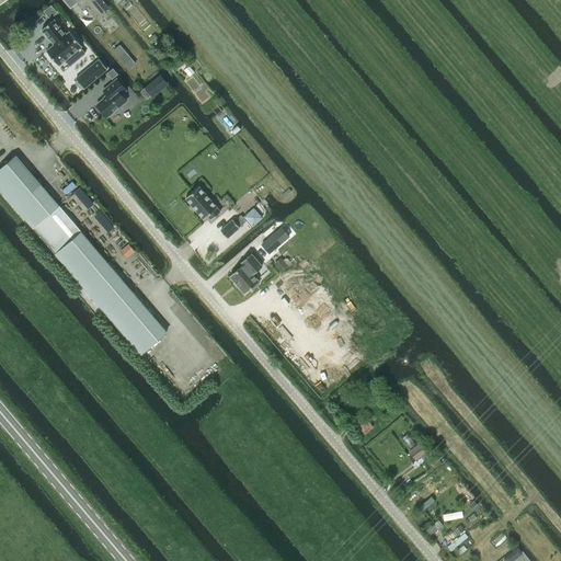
[(107,9),(100,0),(90,0),(101,13),(107,9)]
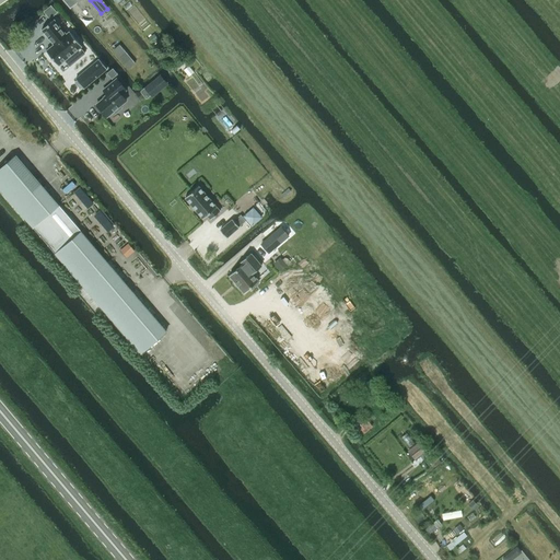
[(59,66),(72,54),(78,60),(85,54),(80,47),(82,46),(69,32),(66,34),(54,20),(42,30),(54,44),(46,50),(59,66)]
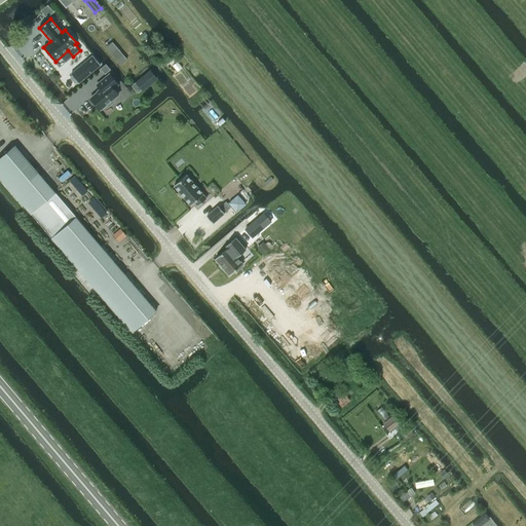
[(112,42),(106,47),(112,53),(118,48),(112,42)]
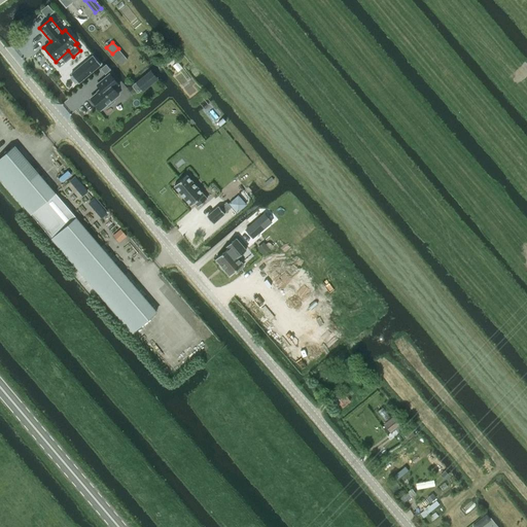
[(93,56),(71,73),(72,75),(70,77),(75,83),(77,81),(79,82),(101,65),(93,56)]
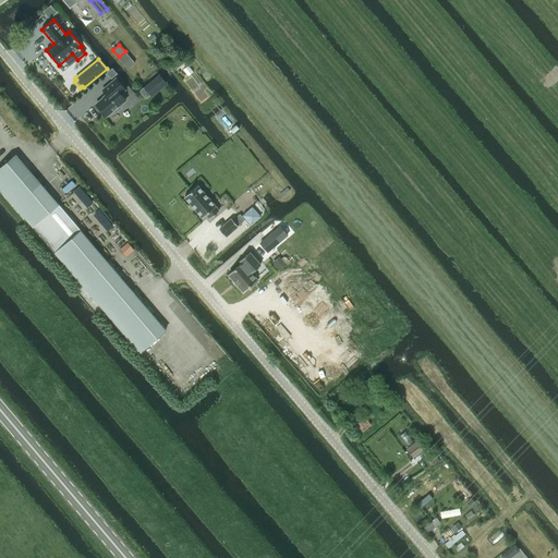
[(107,95),(96,104),(107,117),(113,110),(114,112),(121,107),(119,105),(125,100),(120,94),(125,89),(117,79),(102,89),(107,95)]
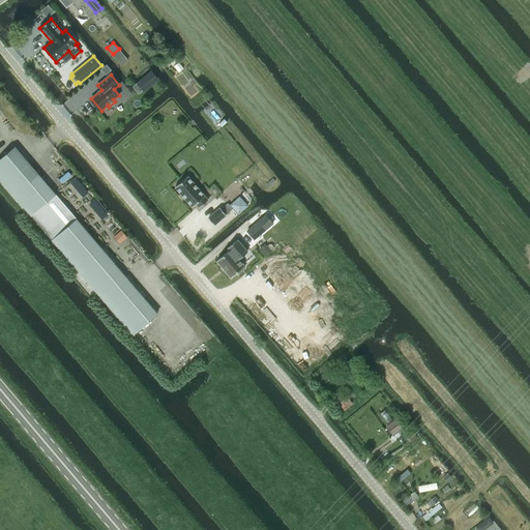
[(15,147),(0,158),(0,178),(5,185),(29,165),(15,147)]
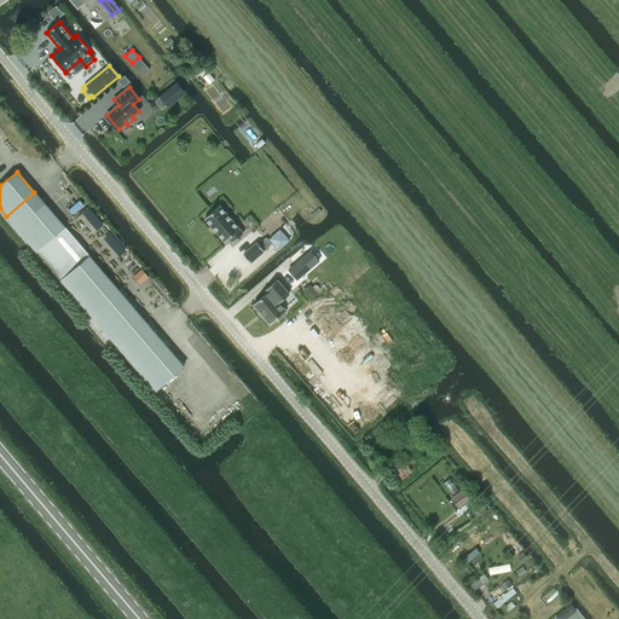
[(34,192),(6,217),(36,252),(64,227),(34,192)]
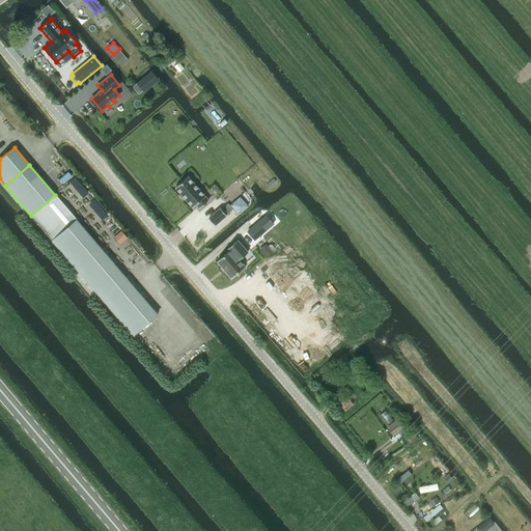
[(200,207),(208,200),(188,176),(175,187),(193,206),(196,203),(200,207)]
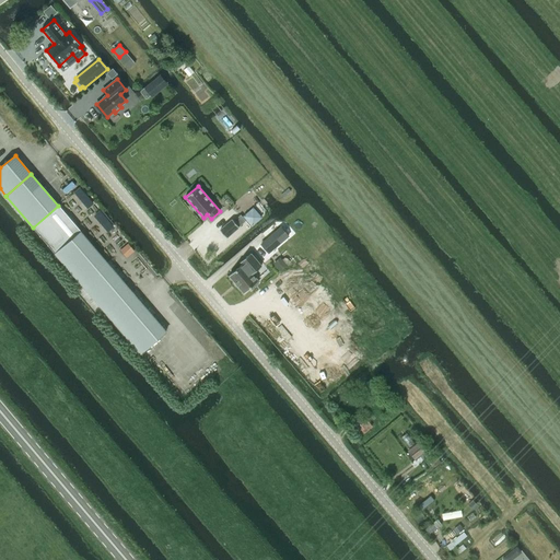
[(58,206),(33,228),(55,253),(140,353),(166,331),(80,231),(58,206)]
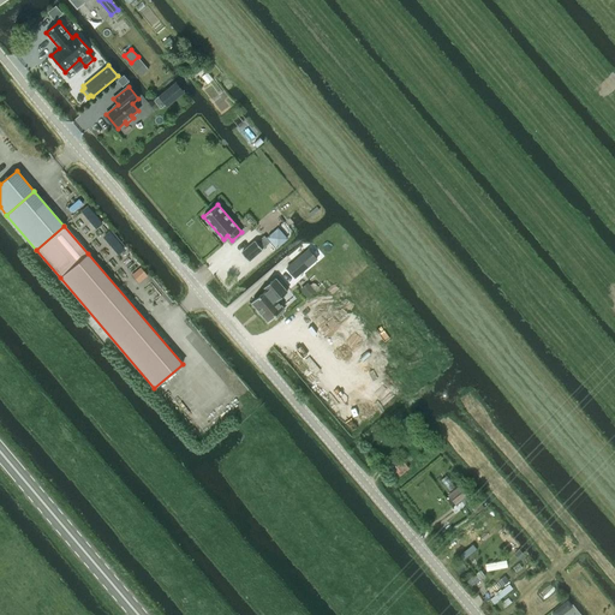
[(279,227),(267,237),(276,249),(288,238),(279,227)]
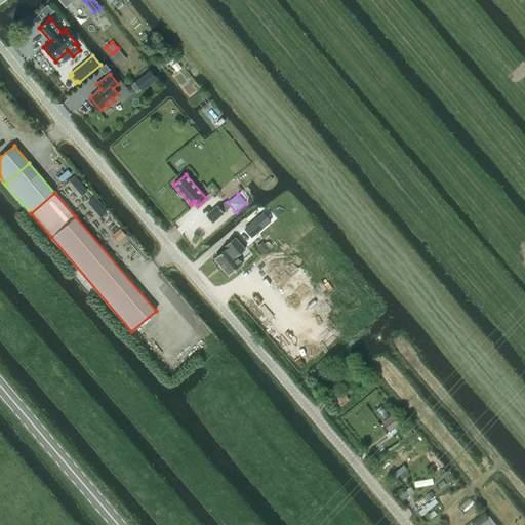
[(226,201),(219,207),(224,212),(231,206),(226,201)]
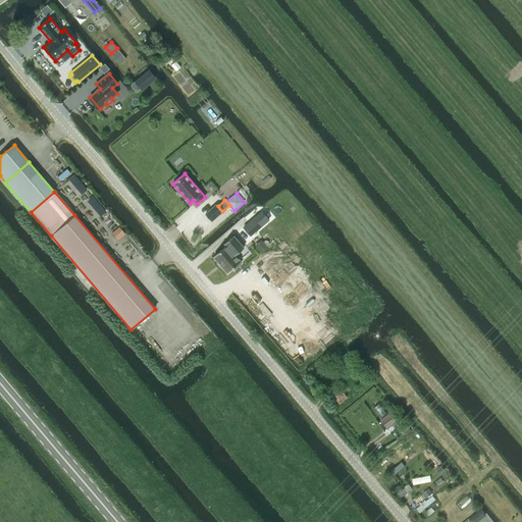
[(211,221),(222,211),(217,204),(205,214),(211,221)]
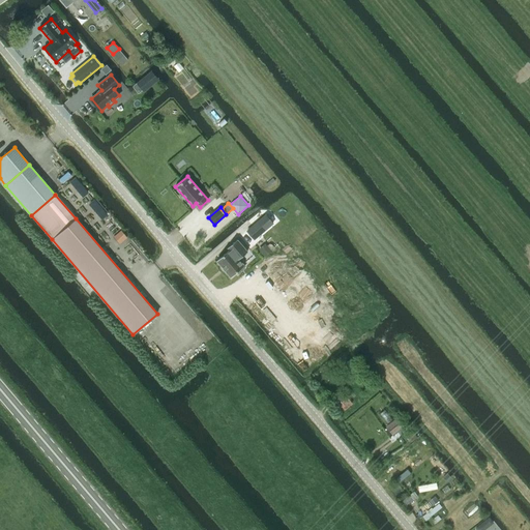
[(230,249),(216,260),(223,267),(222,267),(225,271),(226,270),(231,276),(237,271),(238,273),(244,267),(243,266),(244,265),(239,260),(248,253),(242,246),(237,239),(228,247),(230,249)]
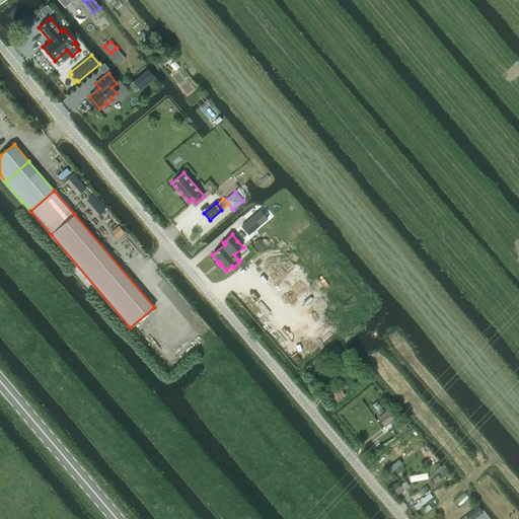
[(389,409),(378,418),(384,426),(395,417),(389,409)]
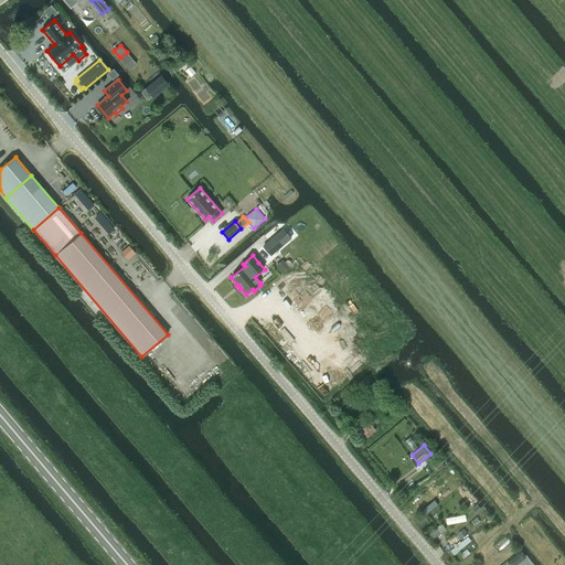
[(444,471),(428,482),(433,489),(448,478),(444,471)]
